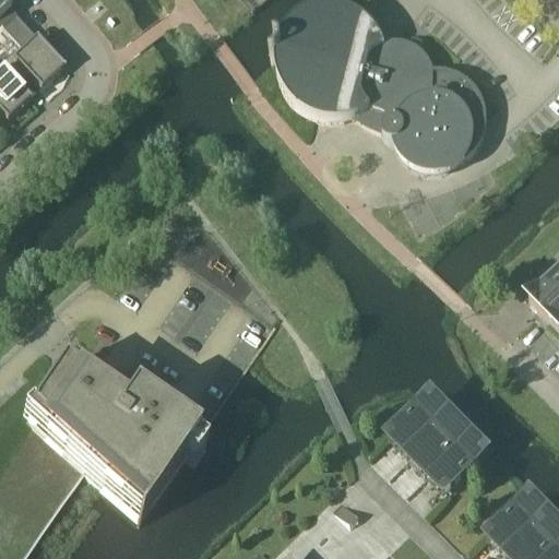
[(352,19),(347,18),(343,16),(340,15),(336,15),(331,15),(328,15),(323,15),(319,16),(312,19),(310,20),(306,21),(301,24),(297,27),(294,30),(290,33),(288,36),(285,39),(283,43),(282,46),(280,50),(277,49),(274,47),(274,49),(275,50),(276,50),(277,51),(278,52),(280,54),(280,55),(280,56),(280,58),(280,59),(280,60),(278,61),(277,62),(276,63),(275,64),(274,64),(273,64),(272,64),(270,64),(270,67),(271,67),(273,67),(274,67),(275,67),(275,70),(275,74),(276,80),(276,84),(278,88),(280,93),(281,95),(283,99),(285,104),(288,107),(290,109),(294,113),(297,116),(300,118),(304,120),(307,121),(311,123),(317,126),(322,127),(323,127),(328,127),(332,128),(335,127),(340,127),(344,126),(348,125),(354,122),(358,120),(363,118),(364,121),(367,125),(367,123),(373,129),(382,133),(381,135),(381,137),(381,138),(381,139),(381,141),(382,142),(383,143),(384,145),(387,146),(388,147),(391,147),(393,147),(395,153),(400,157),(404,162),(411,166),(416,169),(423,173),(431,174),(439,174),(447,173),(454,170),(460,168),(465,165),(467,163),(471,159),(473,157),(475,154),(478,150),(480,146),(482,142),(483,139),(484,137),(485,132),(485,129),(485,125),(485,121),(484,119),(484,115),(483,111),(482,108),(480,105),(478,100),(475,96),(474,95),(472,92),(470,91),(467,87),(462,84),(458,82),(452,80),(447,78),(441,76),(437,76),(431,76),(430,74),(430,71),(429,69),(426,66),(424,62),(421,60),(417,57),(417,56),(409,51),(406,50),(403,49),(401,49),(396,49),(392,49),(389,49),(383,50),(382,48),(380,43),(378,39),(376,36),(372,33),(368,30),(366,26),(364,25),(358,22),(354,20),(352,19)]
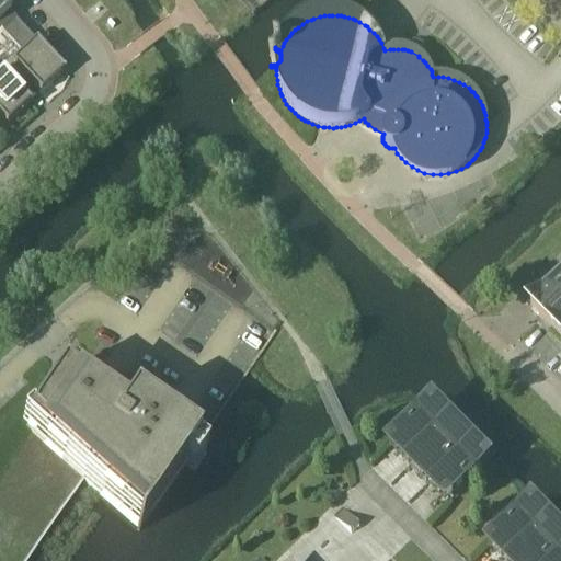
[(64,75),(35,43),(14,21),(0,33),(21,56),(13,64),(10,59),(0,68),(0,75),(14,90),(15,90),(25,80),(39,95),(61,75),(63,76),(64,75)]
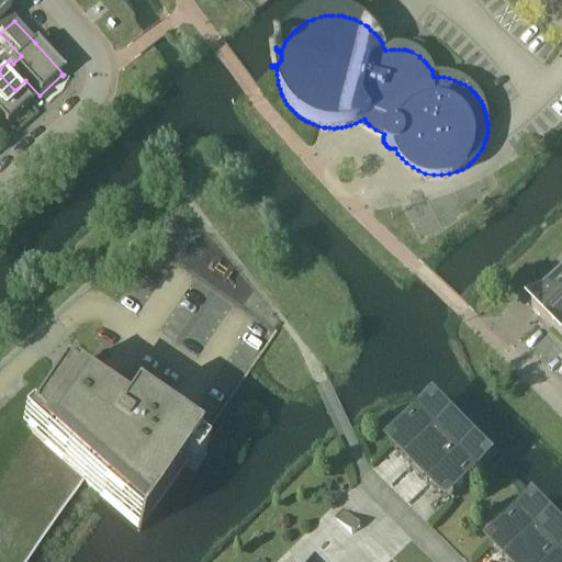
[(15,90),(14,90),(0,75),(0,121),(6,126),(27,105),(29,107),(30,105),(15,90)]
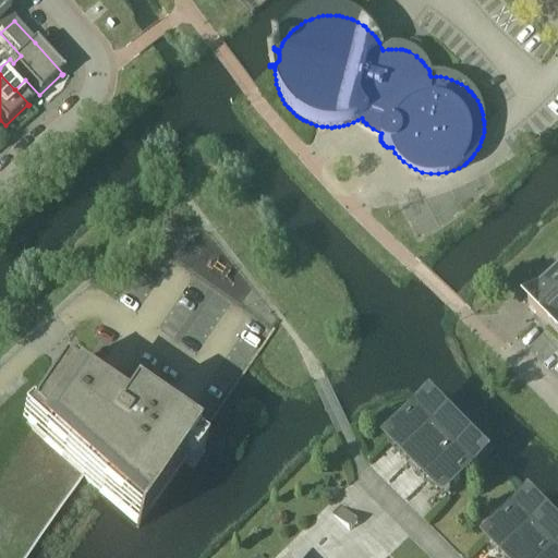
[(403,161),(399,157),(395,153),(392,147),(392,150),(393,155),(396,158),(396,160),(398,162),(399,165),(401,168),(403,169),(408,173),(410,174),(413,177),(416,178),(419,179),(421,180),(426,181),(429,181),(433,181),(436,181),(441,180),(447,178),(449,177),(452,176),(456,172),(459,170),(461,168),(464,165),(459,168),(453,170),(446,172),(438,173),(431,173),(422,172),(415,169),(410,166),(403,161)]
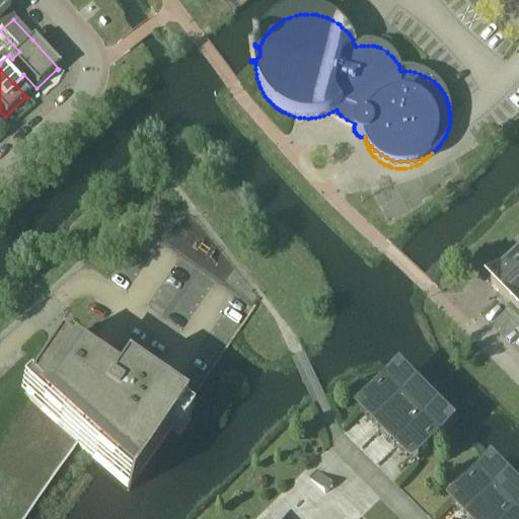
[(518,263),(509,274),(518,284),(518,263)]
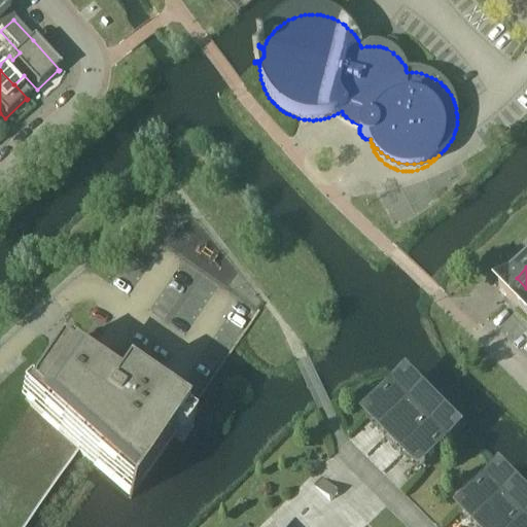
[(526,288),(517,278),(514,275),(498,291),(500,293),(498,295),(502,301),(504,297),(526,319),(526,288)]
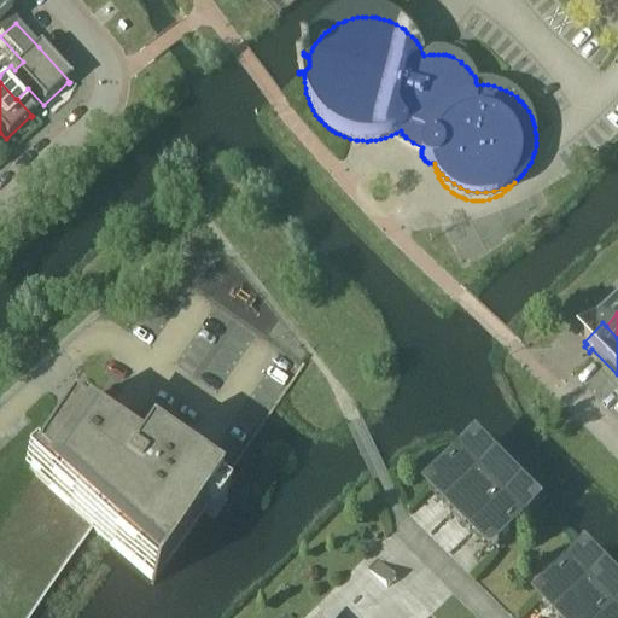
[(115,449),(116,447),(60,408),(24,459),(31,464),(25,472),(0,508),(0,617),(27,617),(89,530),(150,583),(149,584),(151,586),(216,494),(214,491),(147,447),(146,445),(145,447),(134,462),(115,449)]
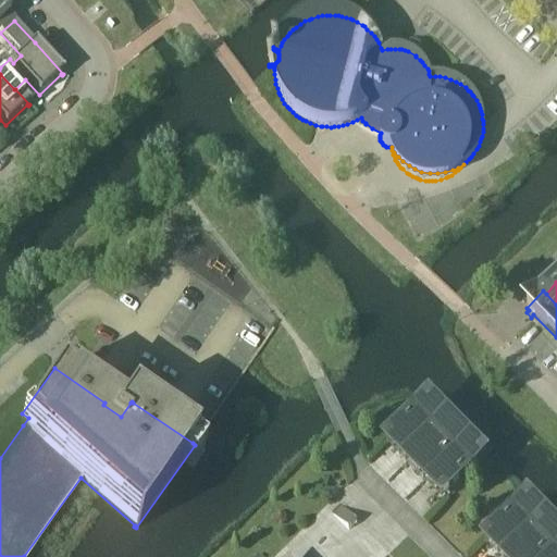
[(433,410),(431,412),(425,408),(394,438),(412,457),(447,423),(433,410)]
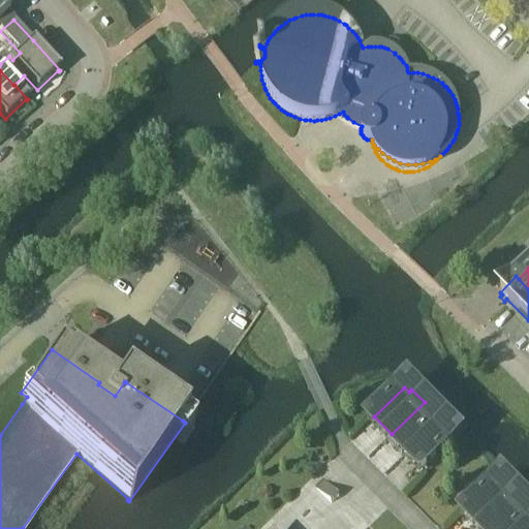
[(409,452),(441,419),(425,402),(392,434),(409,452)]
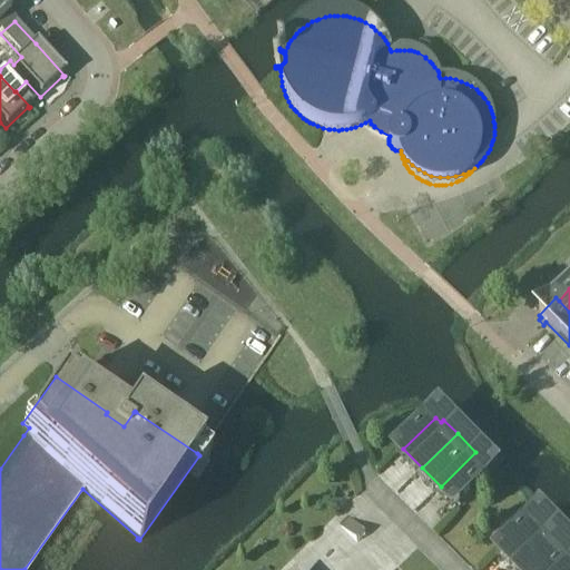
[(487,468),(489,465),(475,452),(441,487),(460,505),(492,473),(487,468)]
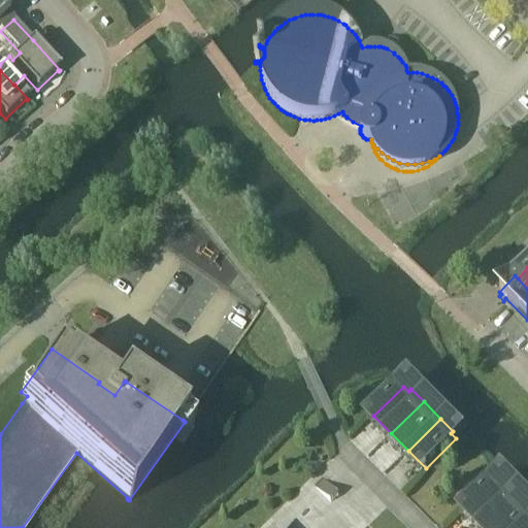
[(504,483),(502,486),(497,481),(467,510),(484,527),(517,495),(504,483)]
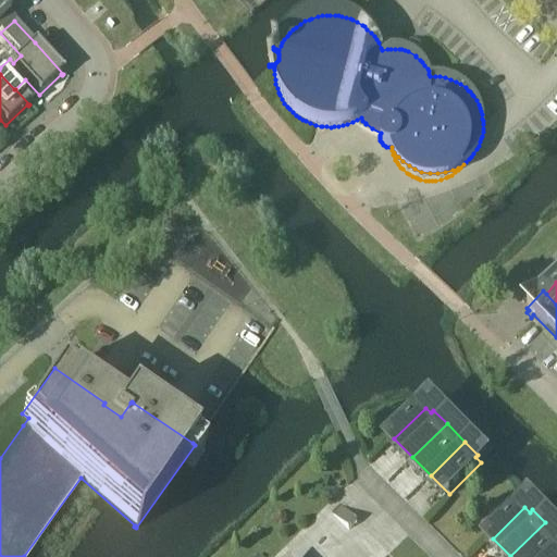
[(348,530),(355,521),(337,509),(331,518),(348,530)]
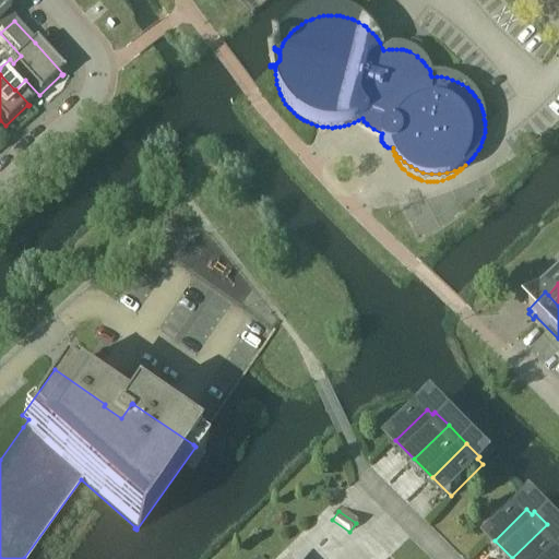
[(512,558),(548,558),(558,549),(558,536),(547,524),(512,558)]
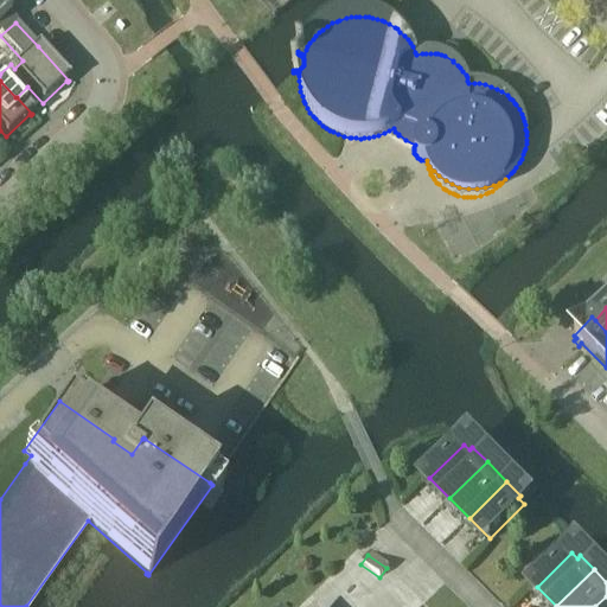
[(606,606),(606,596),(595,606),(606,606)]
